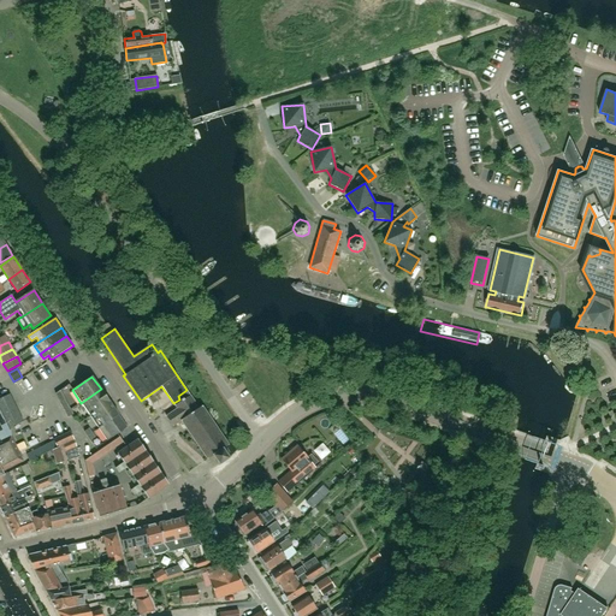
[(101,389),(81,403),(89,415),(110,401),(102,390),(101,390),(101,389)]
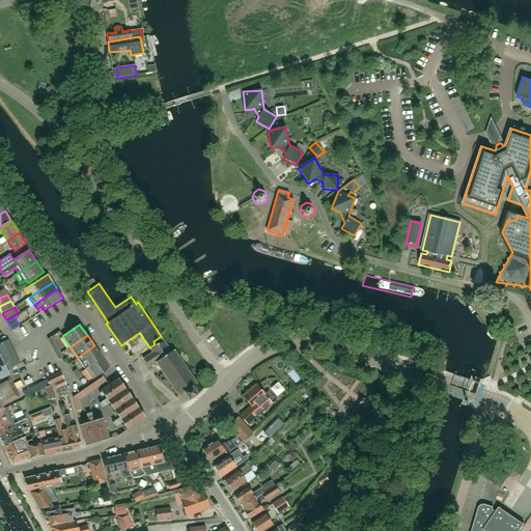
[(155,344),(149,347),(152,352),(143,359),(149,367),(156,363),(178,396),(184,393),(189,400),(198,395),(196,392),(198,390),(195,386),(197,384),(174,350),(171,352),(161,336),(154,341),(155,344)]
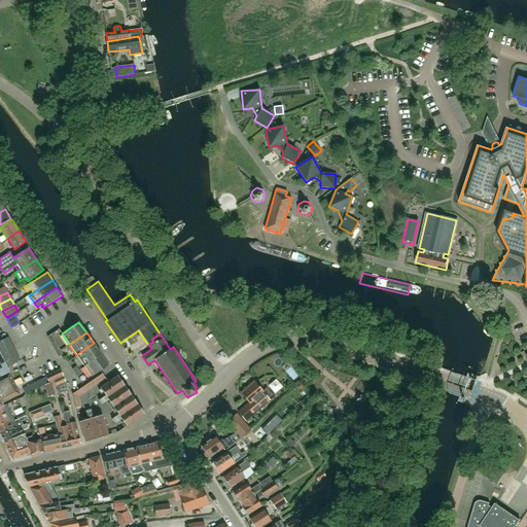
[(0,341),(0,351),(12,345),(8,338),(0,341)]
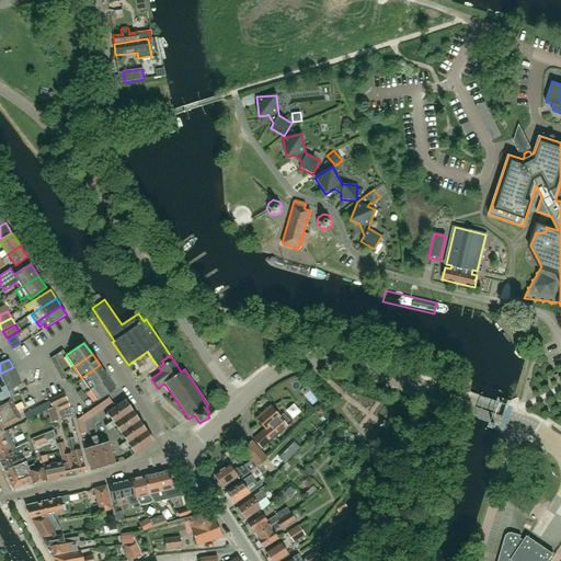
[(100,365),(81,378),(90,390),(107,378),(100,365)]
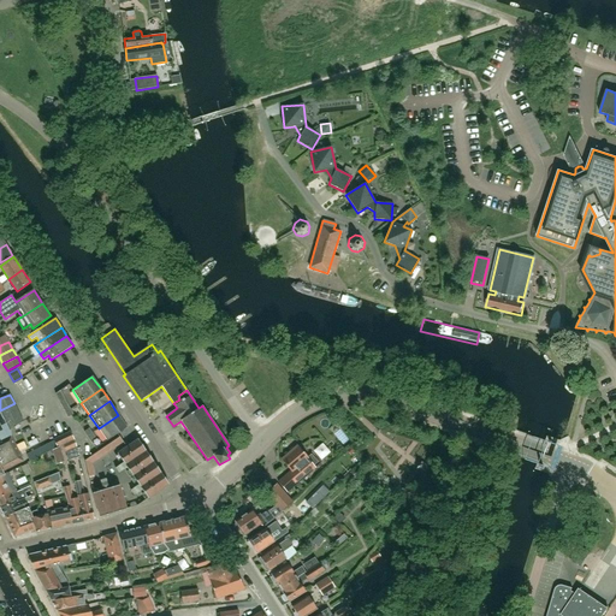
[(0,410),(5,419),(18,412),(15,403),(0,410)]
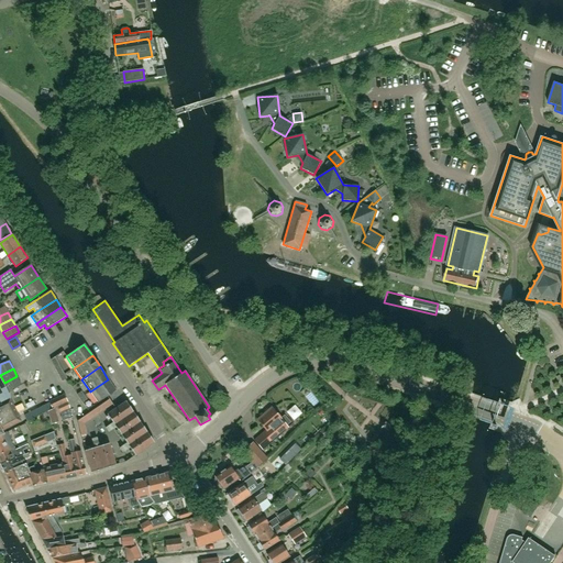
[(0,399),(2,404),(11,399),(0,376),(0,399)]
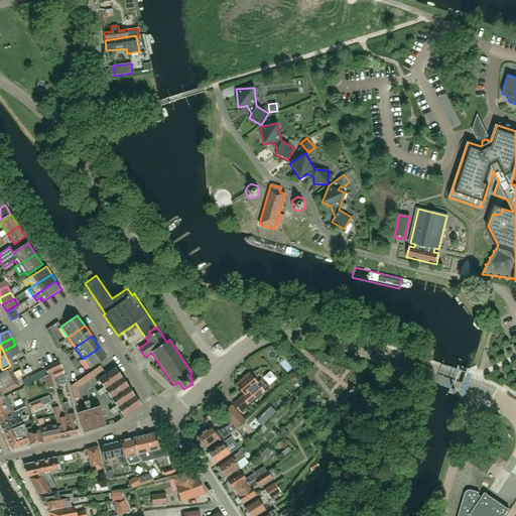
[(4,351),(8,359),(19,353),(15,345),(4,351)]
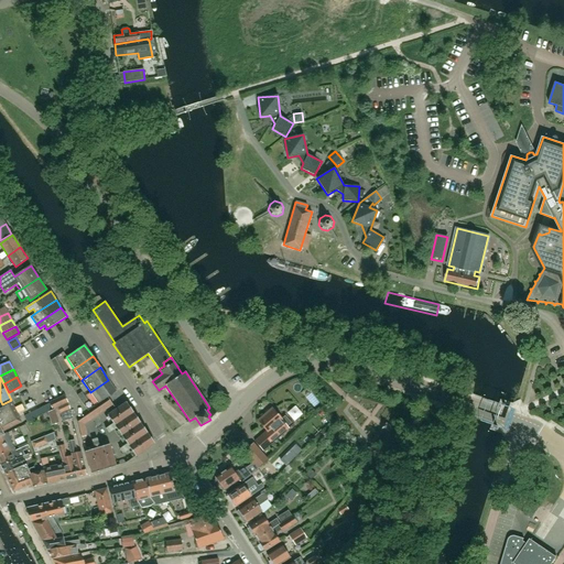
[(108,380),(90,392),(98,403),(116,391),(108,380)]
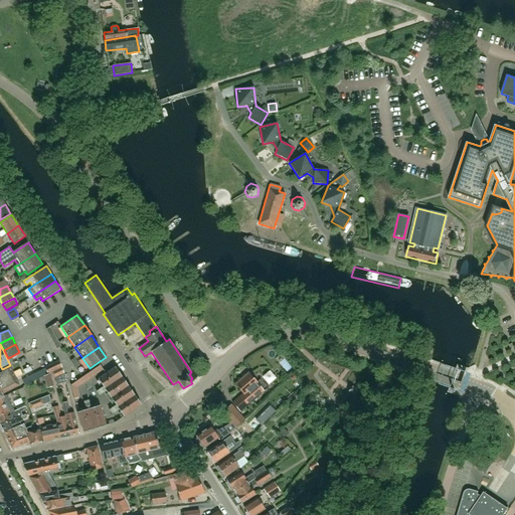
[(49,375),(43,376),(47,388),(54,386),(50,373),(53,371),(61,367),(58,361),(44,367),(45,368),(48,374),(49,375)]
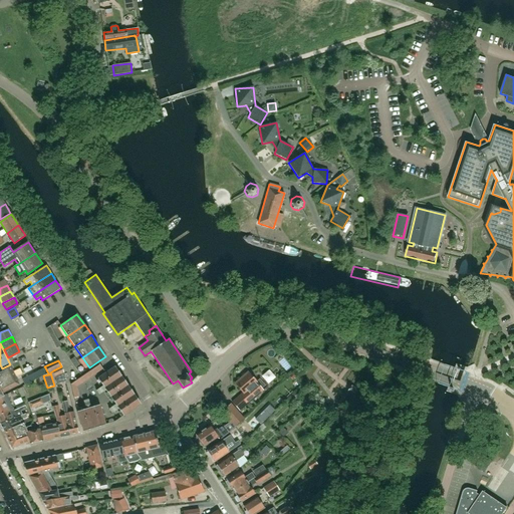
[(10,364),(2,368),(0,368),(0,382),(0,383),(0,382),(0,390),(2,394),(20,384),(10,364)]
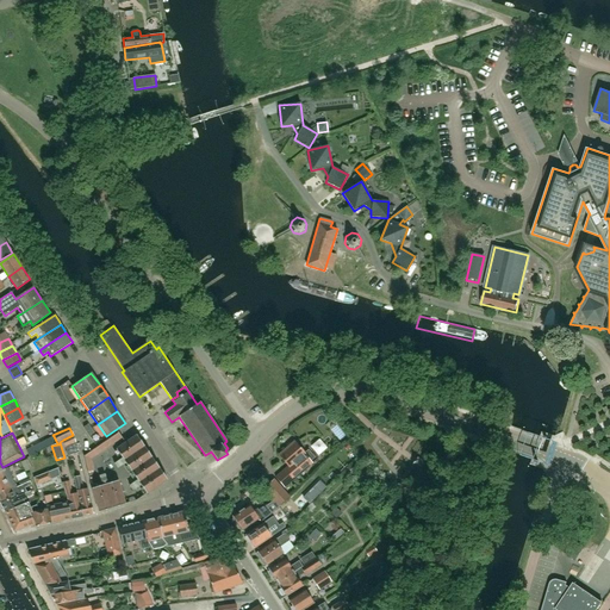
[(123,437),(119,434),(118,433),(83,456),(88,472),(94,470),(92,459),(123,437)]
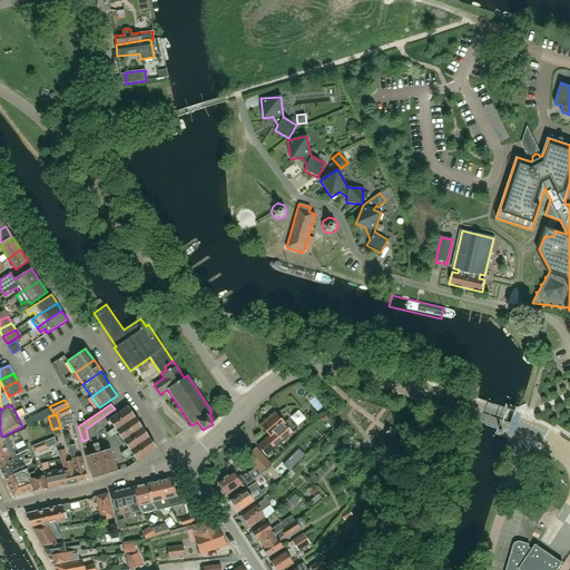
[(64,425),(71,423),(70,422),(72,421),(70,413),(68,406),(59,411),(60,418),(64,425)]
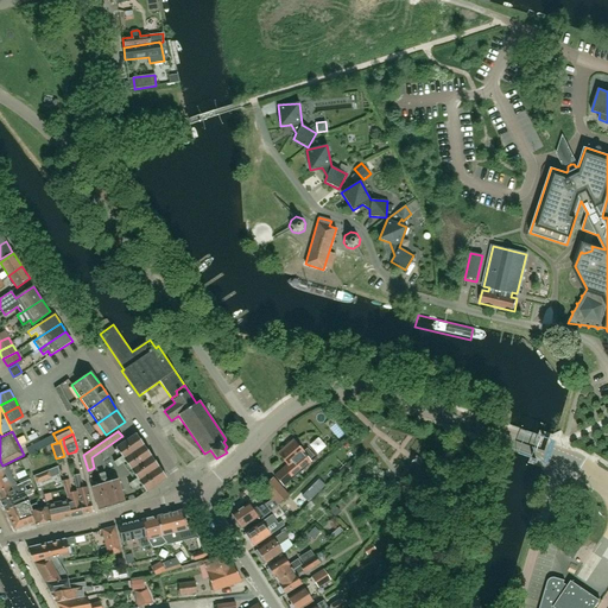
[(124,460),(144,445),(137,434),(115,448),(122,456),(124,460)]
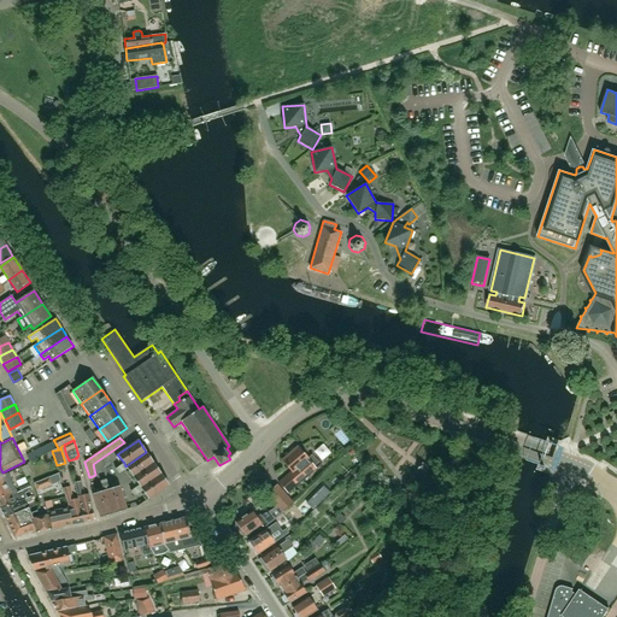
[(30,462),(52,451),(58,448),(54,441),(27,456),(30,462)]
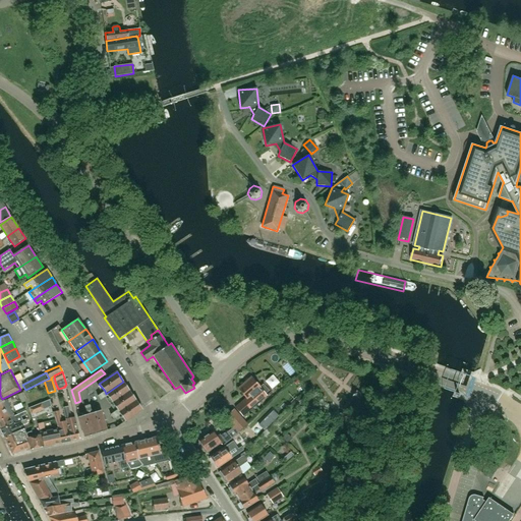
[(242,416),(247,412),(271,393),(264,385),(261,387),(251,378),(238,389),(246,398),(239,404),(235,408),(242,416)]
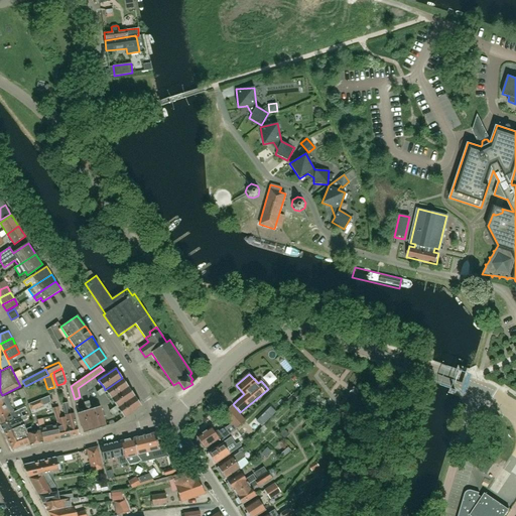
[(111,398),(128,386),(122,378),(105,390),(106,391),(111,398)]
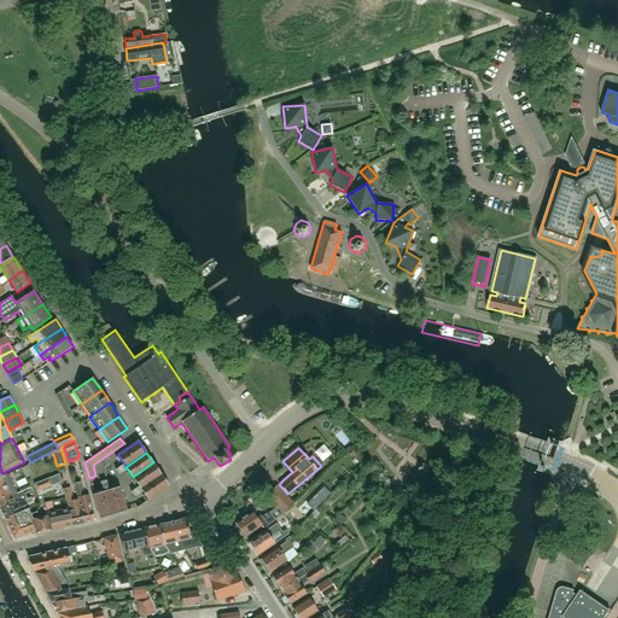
[(133,477),(139,487),(141,489),(162,474),(153,462),(133,477)]
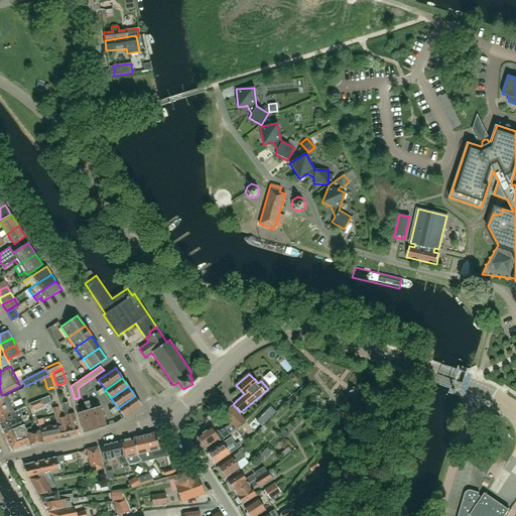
[(99,396),(103,394),(106,391),(105,390),(104,387),(97,392),(99,396)]
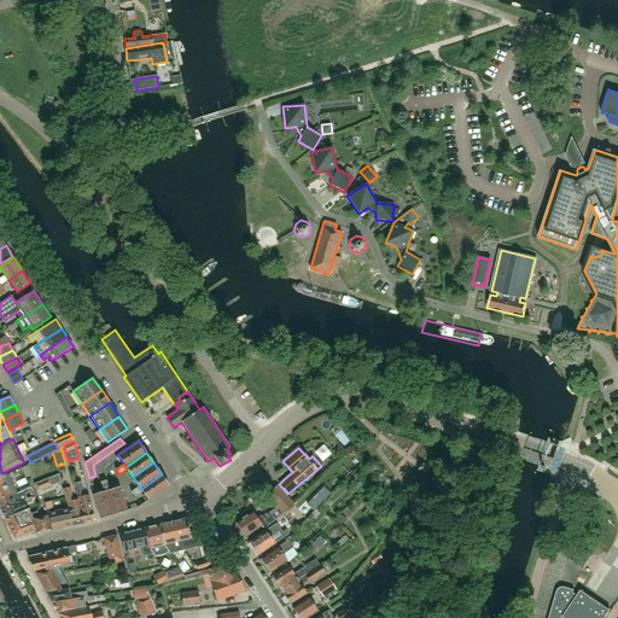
[(423,464),(418,471),(426,478),(430,477),(432,473),(431,470),(423,464)]
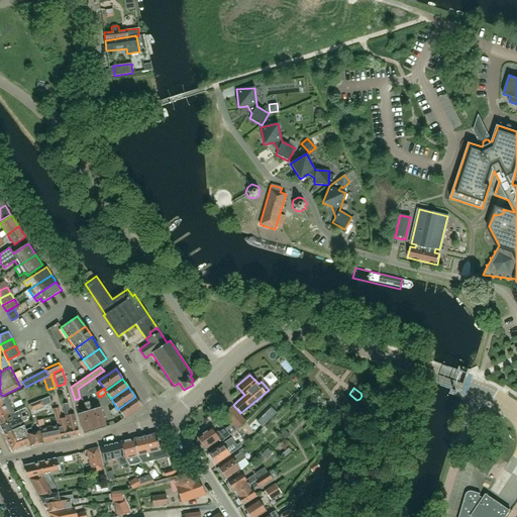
[(22,391),(15,393),(18,402),(25,399),(22,391)]
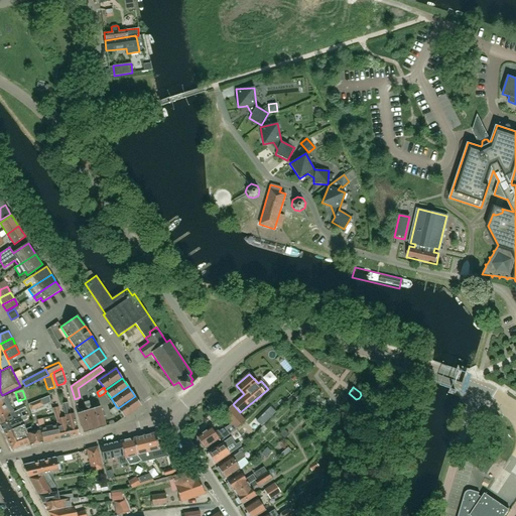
[(118,408),(119,410),(124,417),(141,405),(135,396),(118,408)]
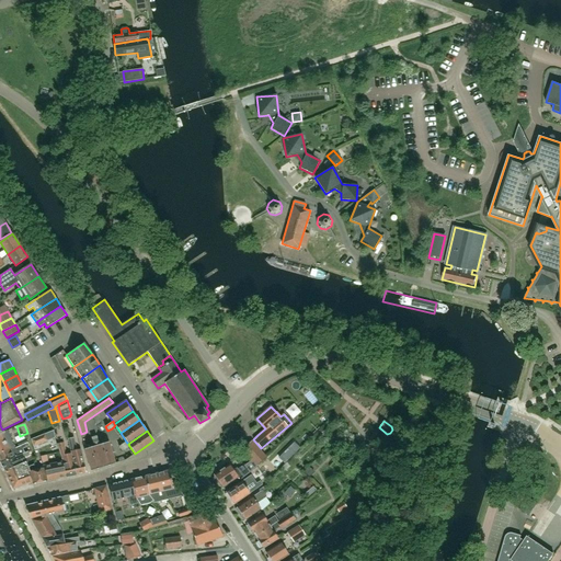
[(0,455),(15,448),(9,433),(4,435),(0,437),(0,455)]
